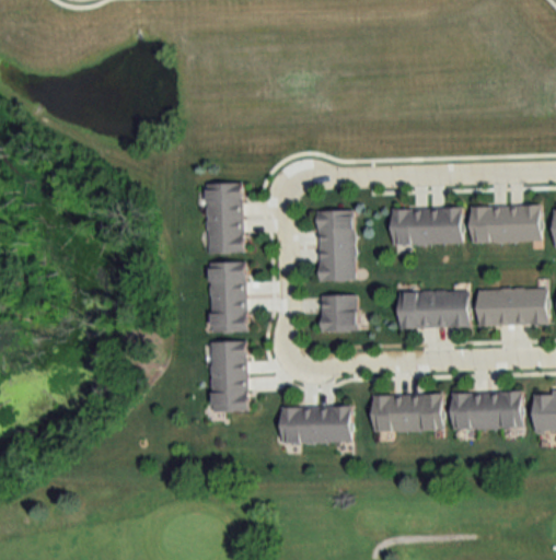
[(207,183),(207,254),(243,254),(243,183),(207,183)]
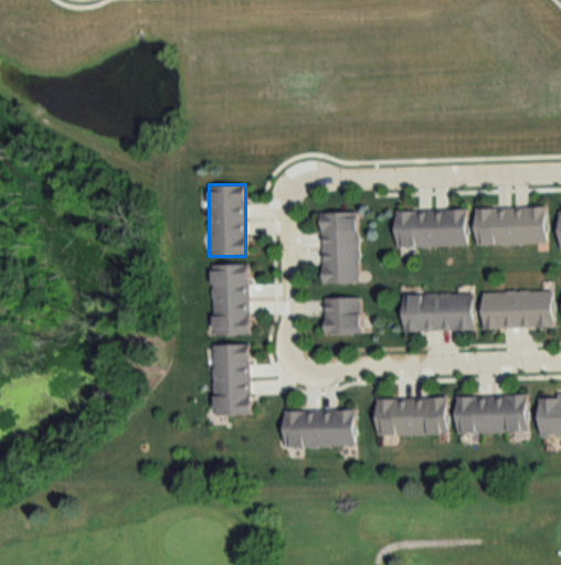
[(546,244),(546,208),(474,209),(475,245),(546,244)]
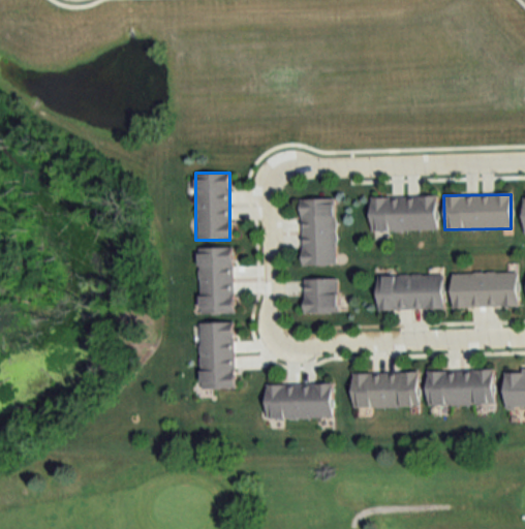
[(435,231),(435,196),(370,196),(370,231),(435,231)]
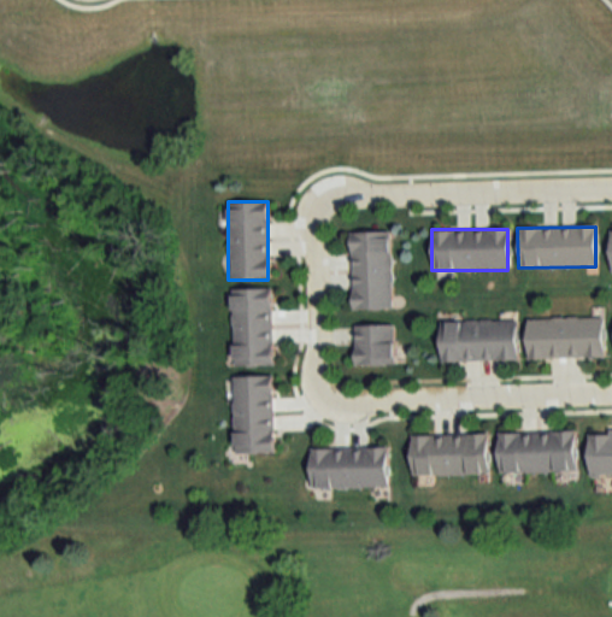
[(390,310),(389,231),(349,233),(351,310),(390,310)]
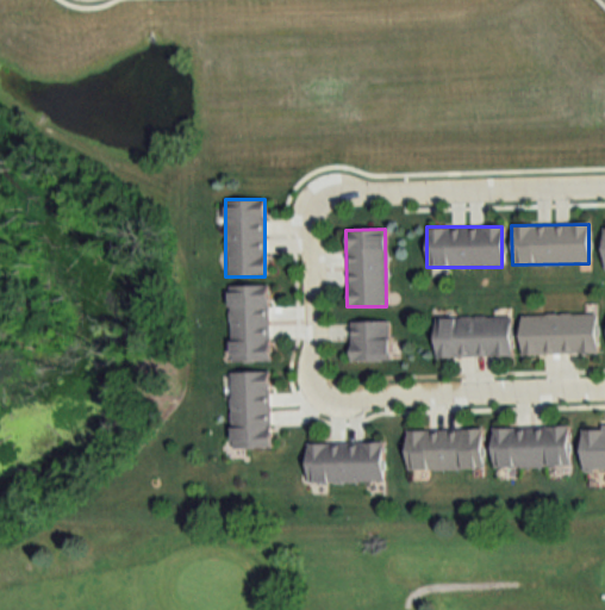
[(268,361),(268,285),(229,285),(229,362),(268,361)]
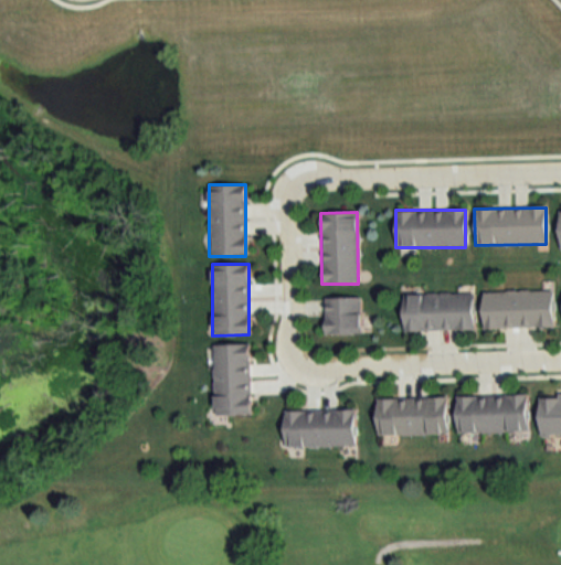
[(483,329),(553,328),(552,291),(482,292),(483,329)]
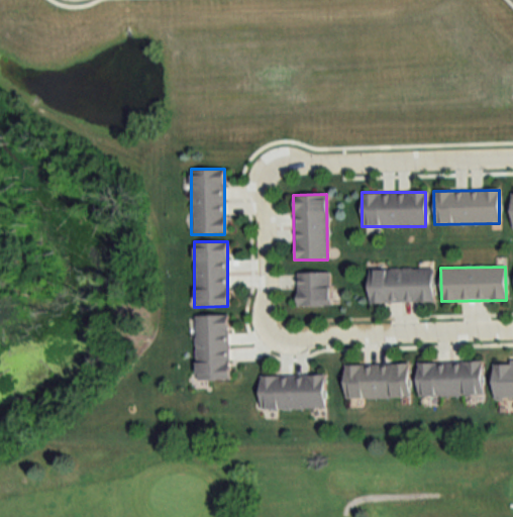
[(432,302),(432,269),(368,270),(368,303),(432,302)]
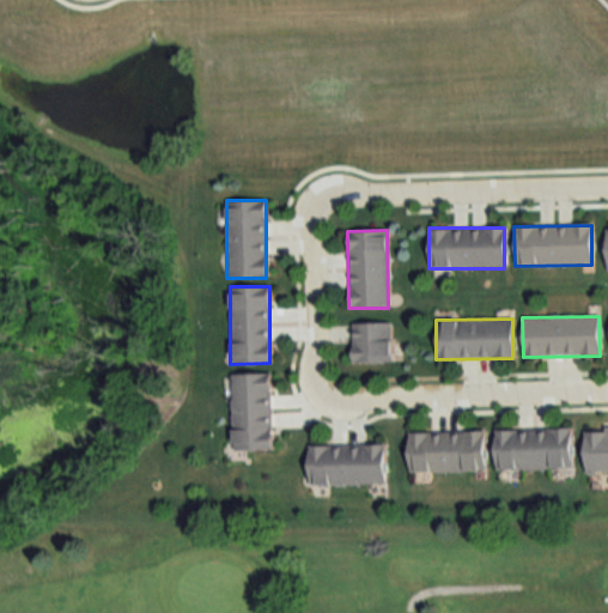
[(389,363),(389,322),(351,322),(351,363),(389,363)]
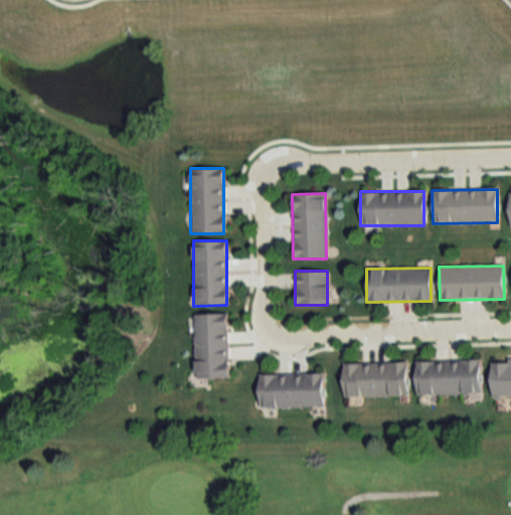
[(193,378),(227,378),(226,314),(193,314),(193,378)]
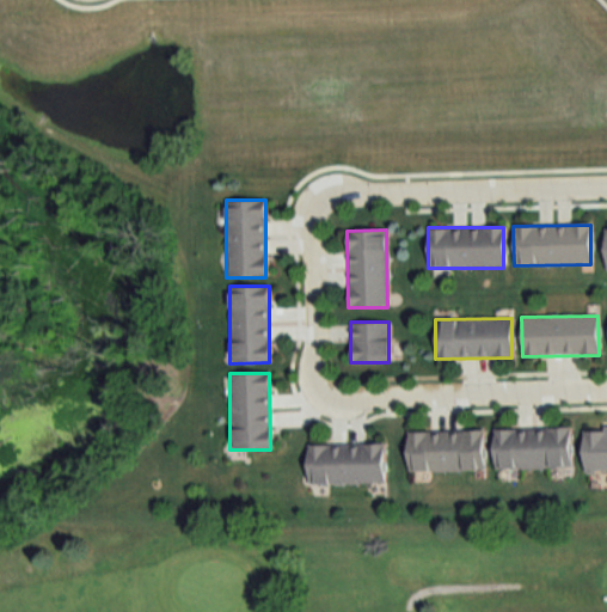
[(569,428),(492,429),(492,469),(570,467),(569,428)]
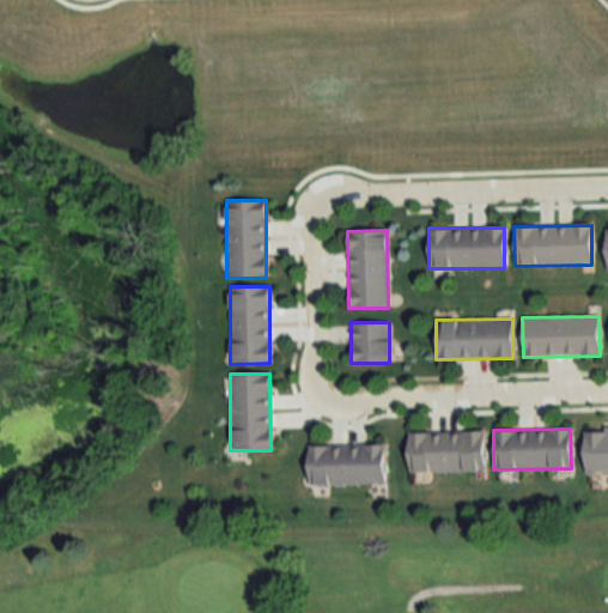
[(407,432),(407,473),(484,472),(484,431),(407,432)]
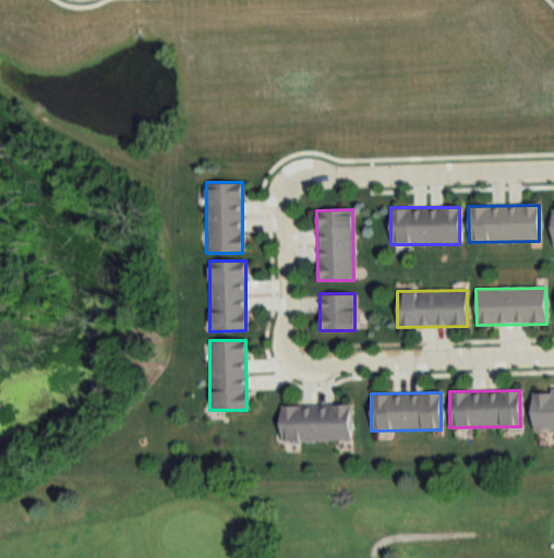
[(279,405),(280,443),(349,441),(349,404),(279,405)]
